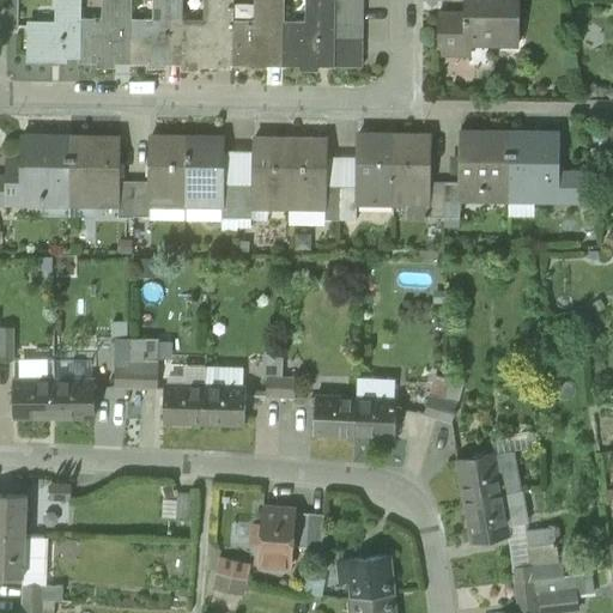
[(55,0),(56,20),(80,20),(80,19),(82,19),(80,0),(55,0)]
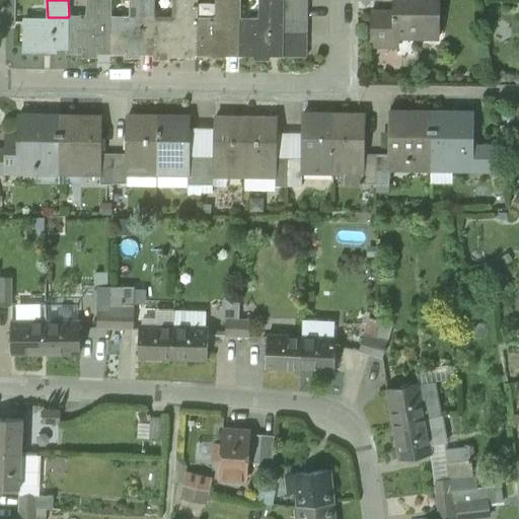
[(87,0),(87,16),(91,16),(91,18),(110,19),(110,16),(112,16),(112,0),(87,0)]
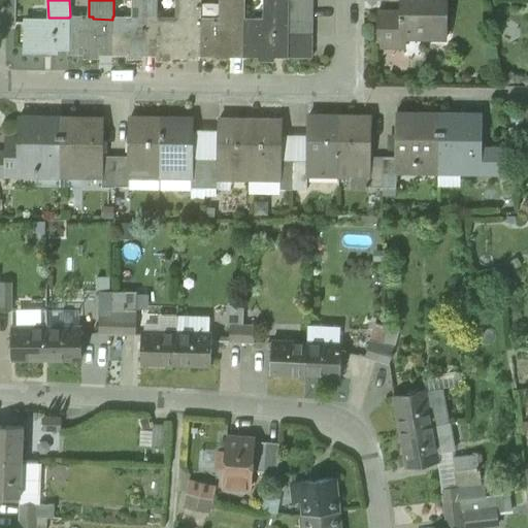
[(132,0),(132,18),(137,18),(137,20),(156,21),(156,18),(157,18),(157,0),(132,0)]
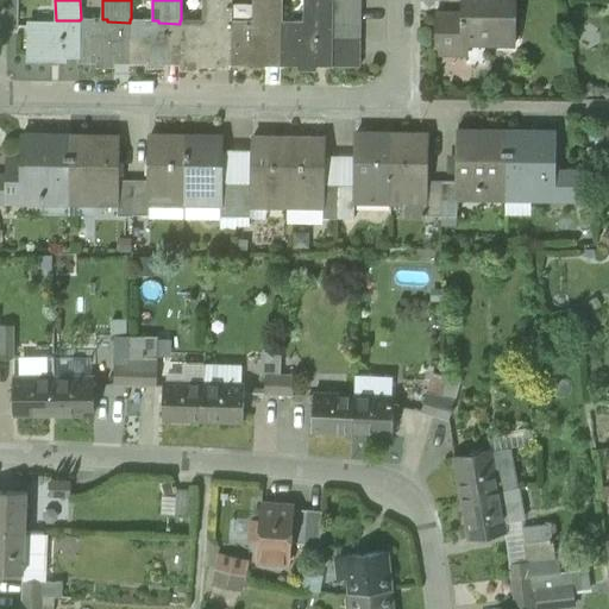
[(180,20),(180,24),(180,60),(180,68),(182,71),(198,71),(200,68),(215,69),(215,61),(231,61),(232,22),(231,0),(207,0),(207,20),(181,20),(180,20)]
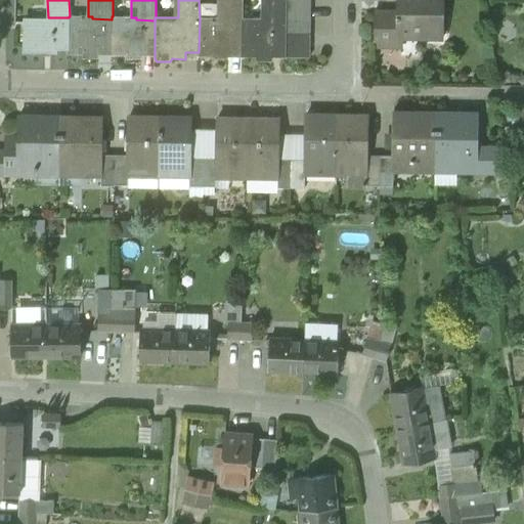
[(221,0),(221,18),(200,18),(199,52),(199,56),(213,56),(213,58),(229,58),(229,51),(242,51),(243,18),(243,0),(221,0)]
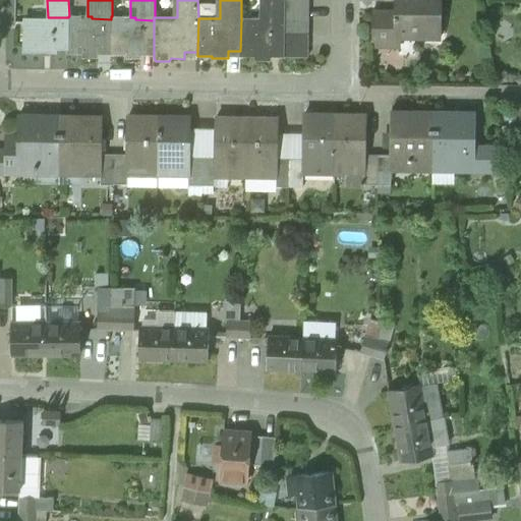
[(263,0),(264,19),(241,18),(240,51),(240,56),(254,57),(254,60),(271,61),(271,51),(282,51),(284,51),(285,34),(285,20),(285,8),(285,0),(263,0)]
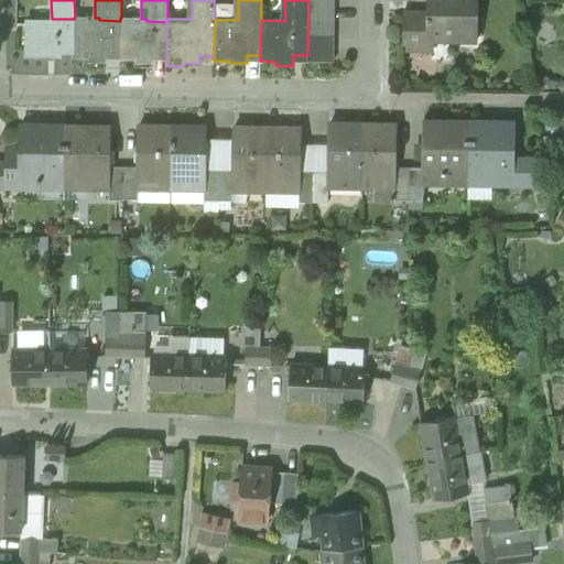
[(334,9),(334,0),(308,0),(308,9),(334,9)]
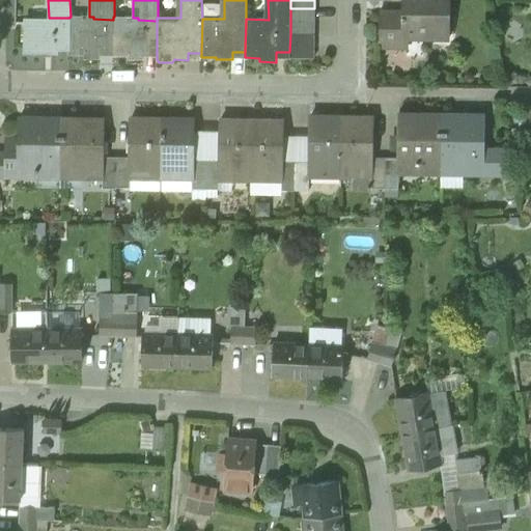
[(409,37),(449,38),(450,0),(401,0),(402,12),(401,37),(409,37)]
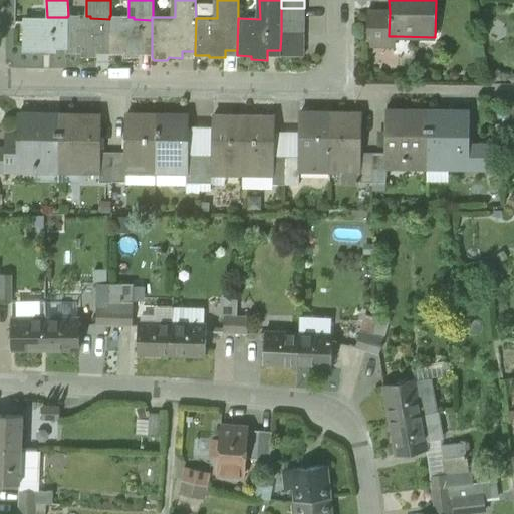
[(304,20),(304,8),(281,8),(281,20),(304,20)]
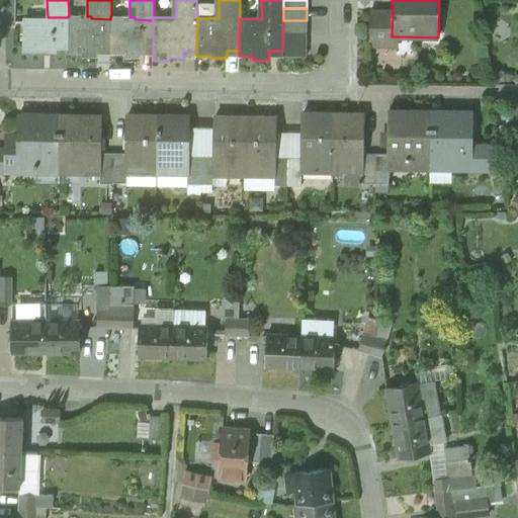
[(369,36),(392,36),(393,12),(370,12),(369,36)]
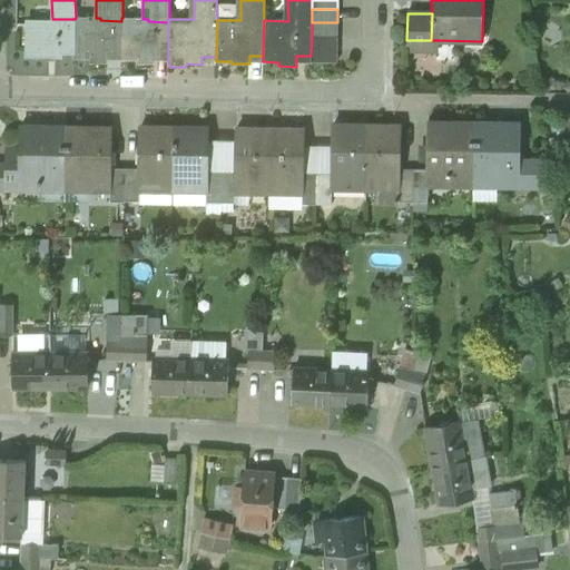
[(75,18),(75,19),(75,55),(75,59),(90,59),(90,64),(107,65),(107,53),(121,55),(121,21),(100,20),(100,18),(96,18),(76,18),(75,18)]
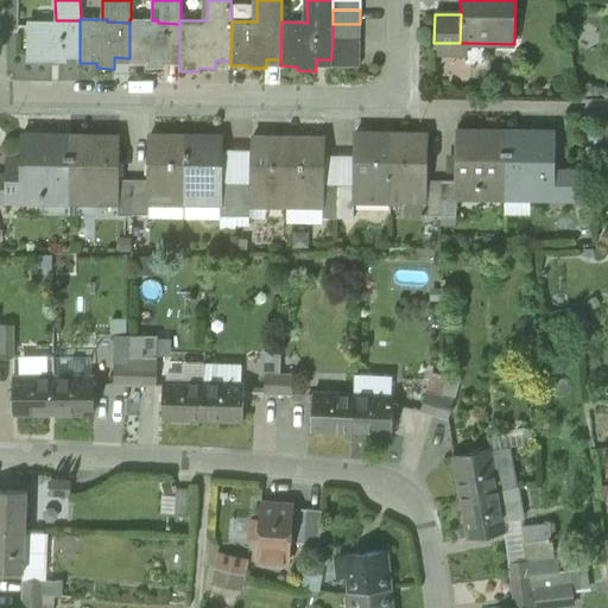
[(130,19),(130,23),(130,58),(130,64),(146,64),(146,69),(164,69),(165,58),(179,59),(179,24),(158,23),(158,20),(152,20),(131,19),(130,19)]
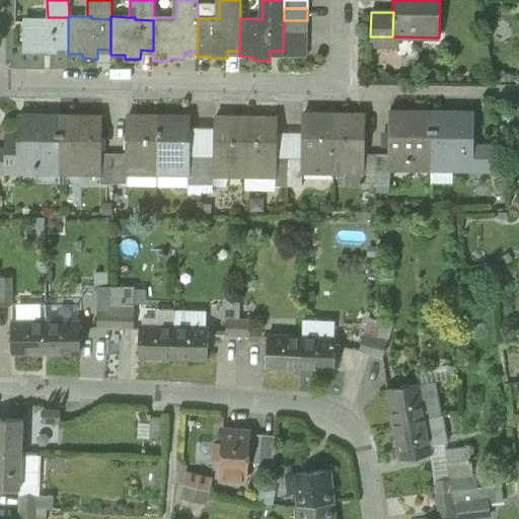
[(57,50),(68,50),(68,17),(48,17),(47,22),(23,21),(23,52),(50,53),(50,54),(57,54),(57,50)]
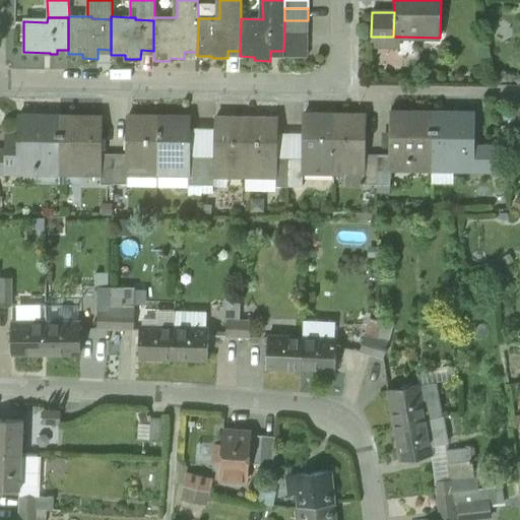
[(308,34),(308,20),(284,20),(284,34),(308,34)]
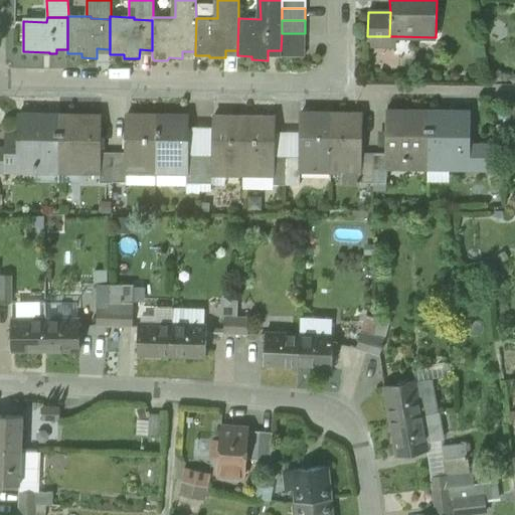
[(304,57),(305,33),(282,33),(281,50),(279,50),(279,56),(304,57)]
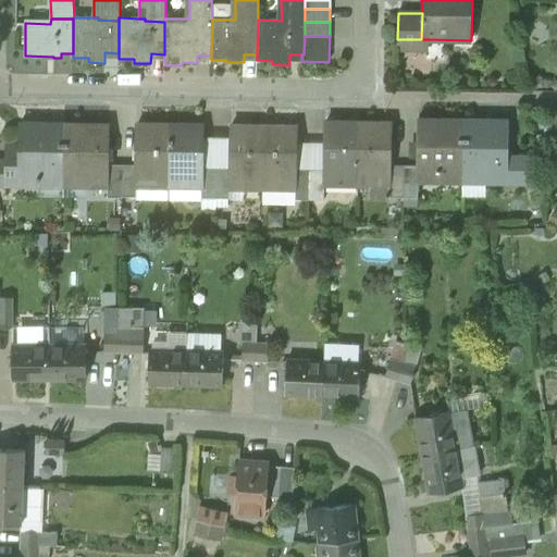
[(429,52),(429,39),(421,39),(397,39),(397,52),(429,52)]
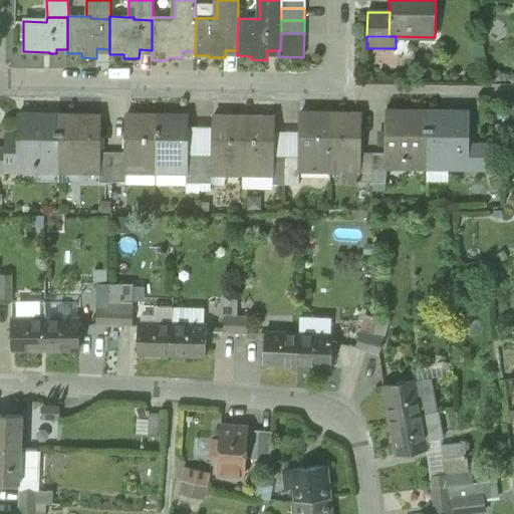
[(506,130),(513,129),(513,109),(505,111),(506,130)]
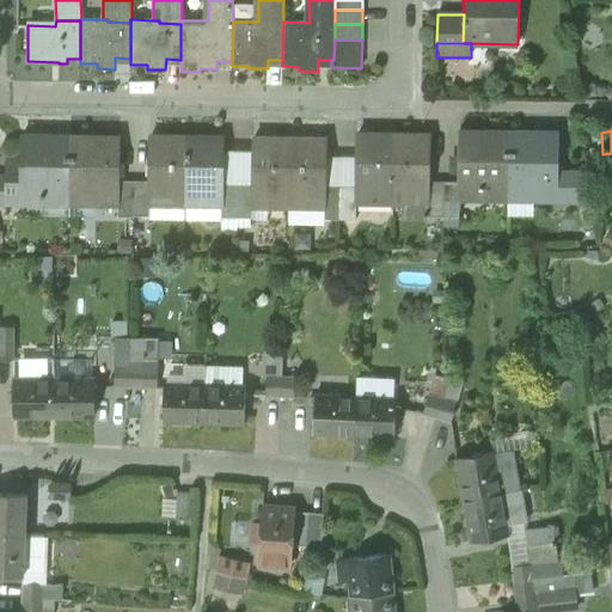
[(484,188),(509,188),(509,132),(488,132),(488,134),(460,133),(459,183),(459,201),(460,201),(484,201),(484,188)]
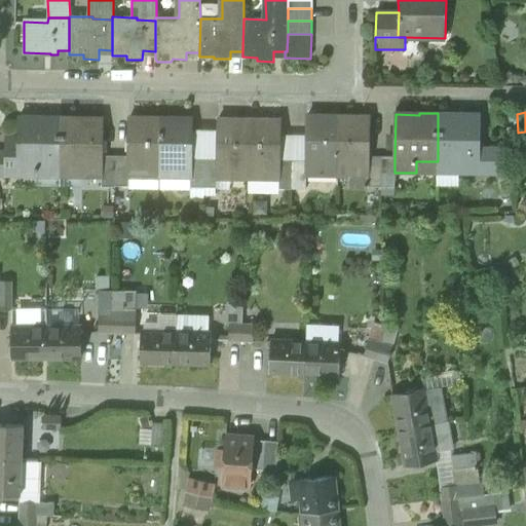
[(456,114),(438,113),(438,161),(437,166),(458,166),(458,174),(499,174),(499,157),(500,149),(480,149),(481,116),(456,115),(456,114)]
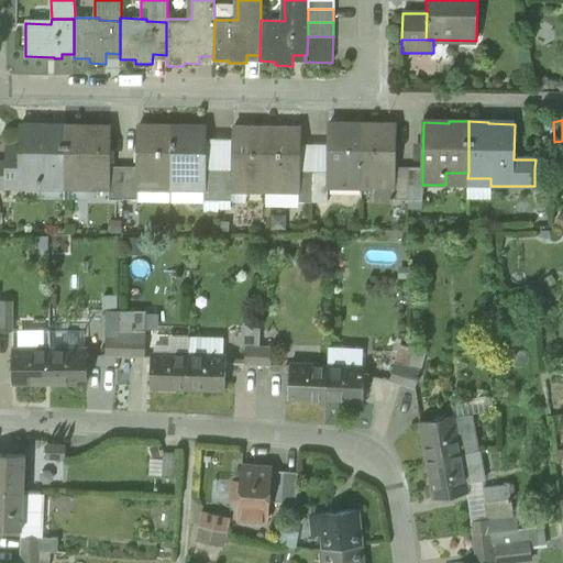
[(65,179),(65,177),(66,125),(46,124),(46,127),(20,125),(20,145),(19,162),(6,161),(6,185),(6,188),(42,188),(42,179),(65,179)]
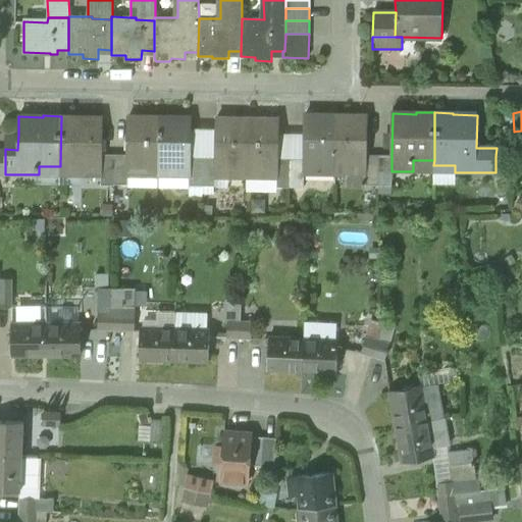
[(304,173),(335,173),(335,115),(317,115),(317,117),(304,116),(304,121),(304,136),(304,158),(303,172),(304,173)]
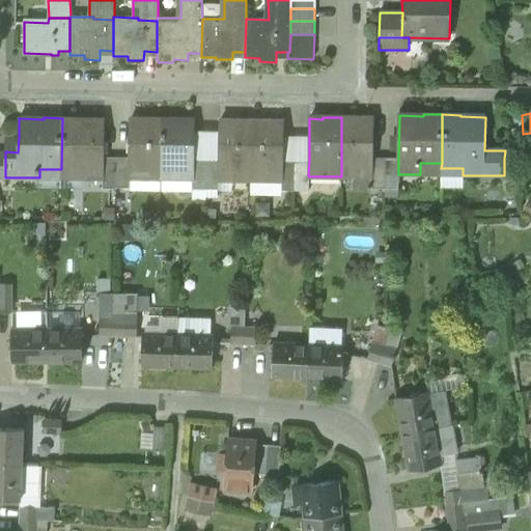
[(361,117),(341,117),(341,176),(371,177),(372,176),(373,158),(374,119),(361,119),(361,117)]
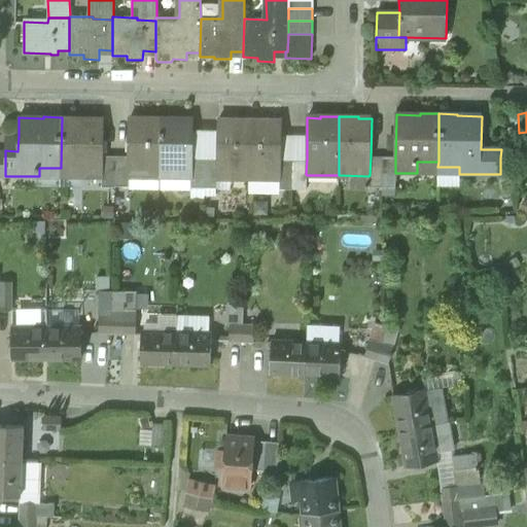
[(79,117),(62,117),(61,166),(82,166),(82,177),(102,177),(103,177),(103,156),(104,119),(79,118),(79,117)]
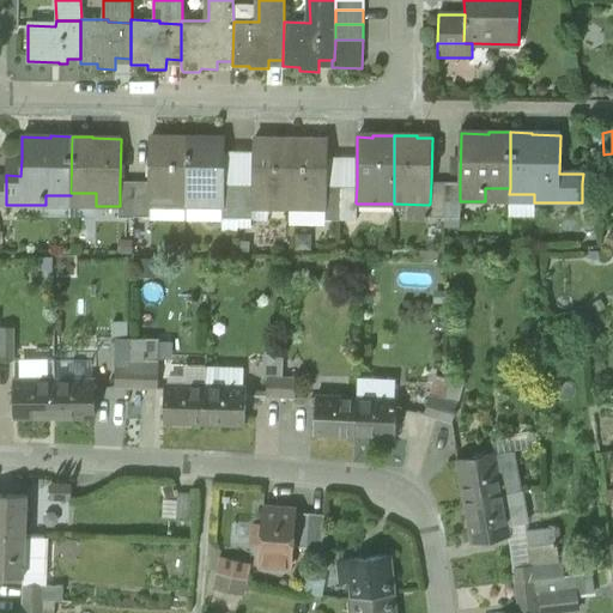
[(150,206),(186,206),(187,138),(165,138),(165,140),(150,139),(150,182),(149,206),(150,206)]
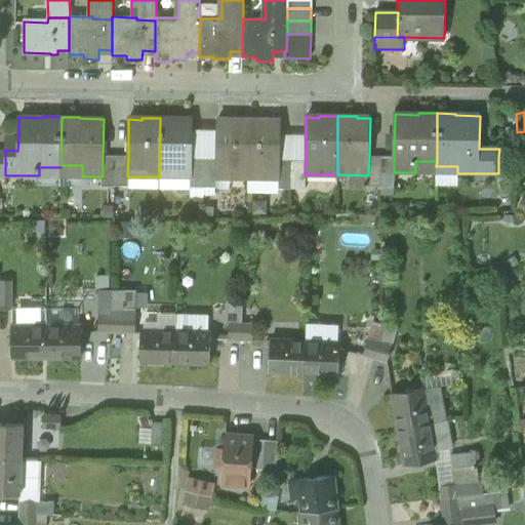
[(179,119),(160,118),(159,176),(191,177),(192,177),(192,157),(192,132),(192,120),(179,120),(179,119)]
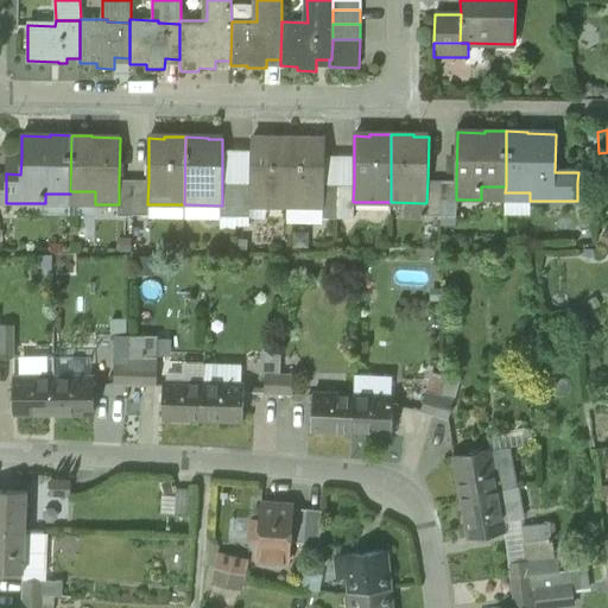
[(252,206),(287,207),(289,139),(267,138),(267,140),(252,140),(251,154),(251,183),(251,206),(252,206)]
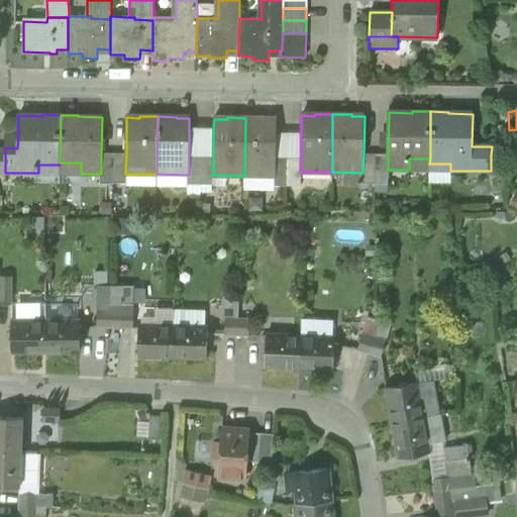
[(245,118),(244,176),(264,176),(275,176),(276,176),(276,157),(277,134),(277,120),(264,120),(264,118),(245,118)]
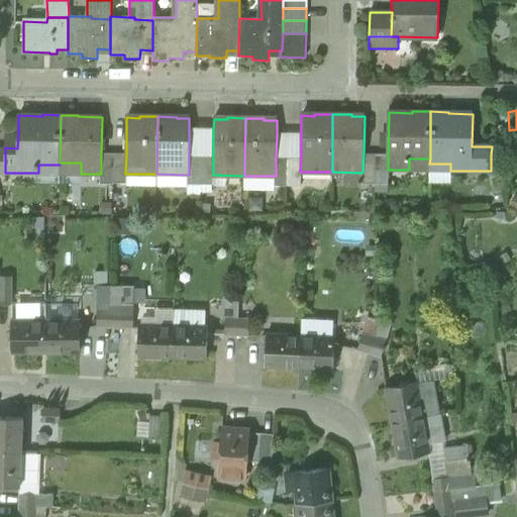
[(189,130),(189,154),(201,156),(201,130),(189,130)]
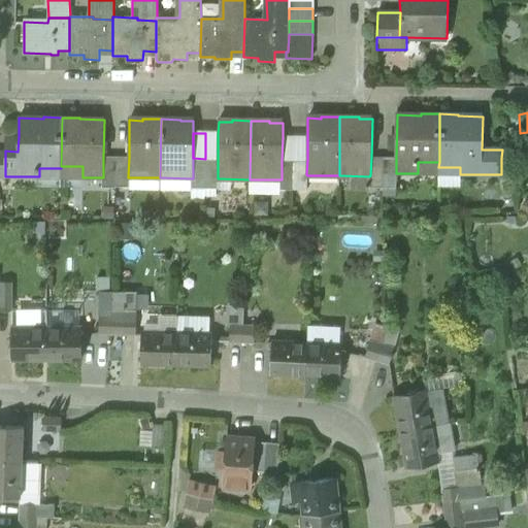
[(205,133),(205,159),(218,159),(218,134),(205,133)]
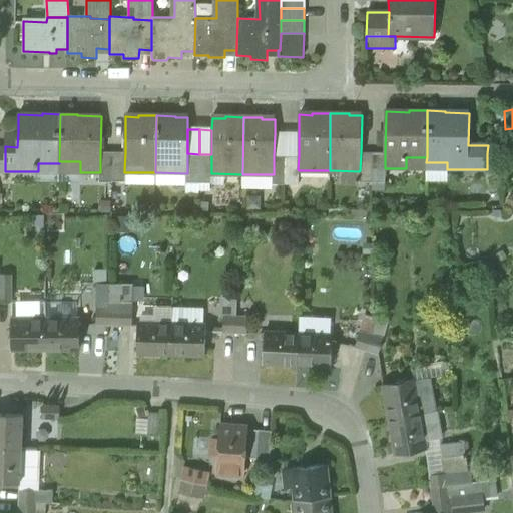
[(6,132),(5,146),(17,147),(18,132),(6,132)]
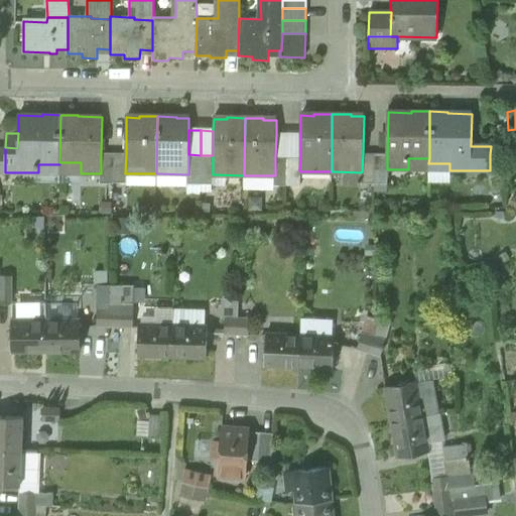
[(276,134),(275,156),(288,156),(288,134),(276,134)]
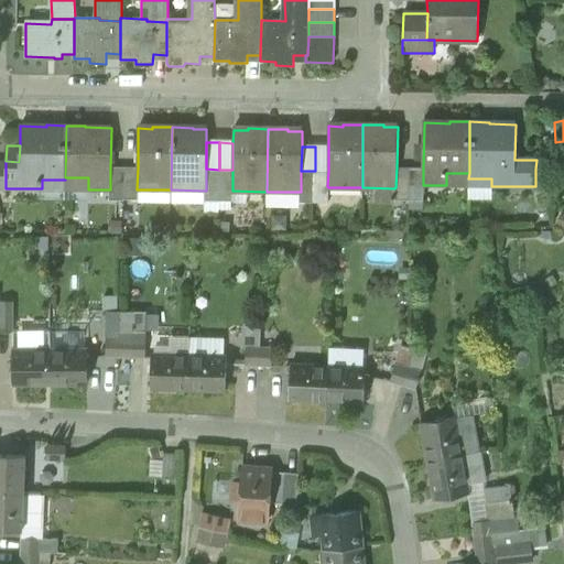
[(315,147),(315,171),(328,171),(328,147),(315,147)]
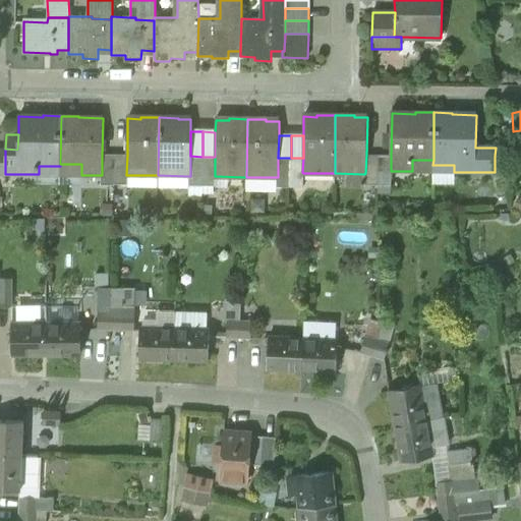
[(114,185),(114,184),(114,155),(102,155),(102,175),(101,175),(101,185),(114,185)]
